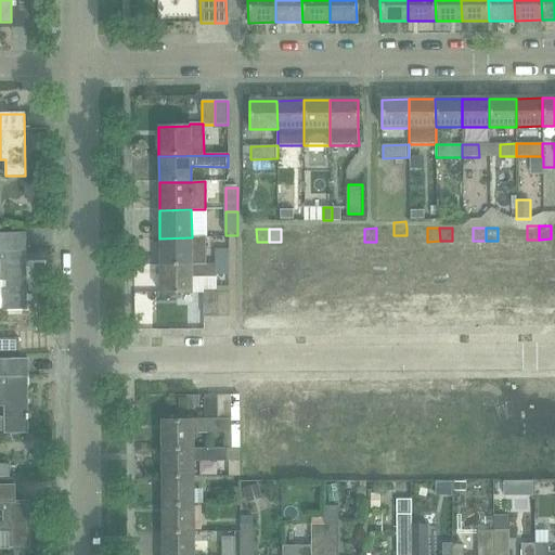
[(315,229),(304,229),(304,242),(317,242),(315,229)]
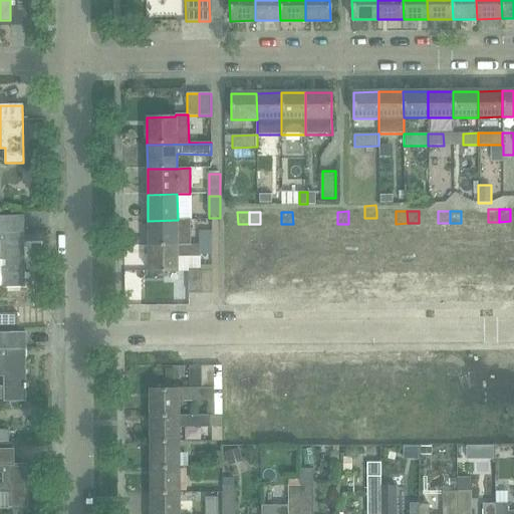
[(304,212),(292,212),(293,224),(304,224),(304,212)]
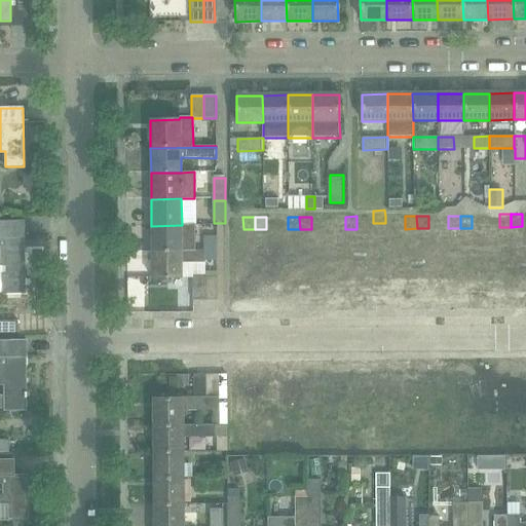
[(345,217),(334,217),(334,229),(345,229),(345,217)]
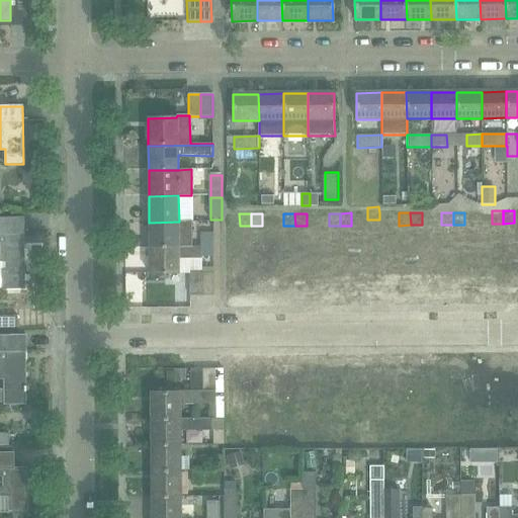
[(3,219),(0,218),(0,270),(2,270),(2,289),(24,289),(23,218),(3,219)]
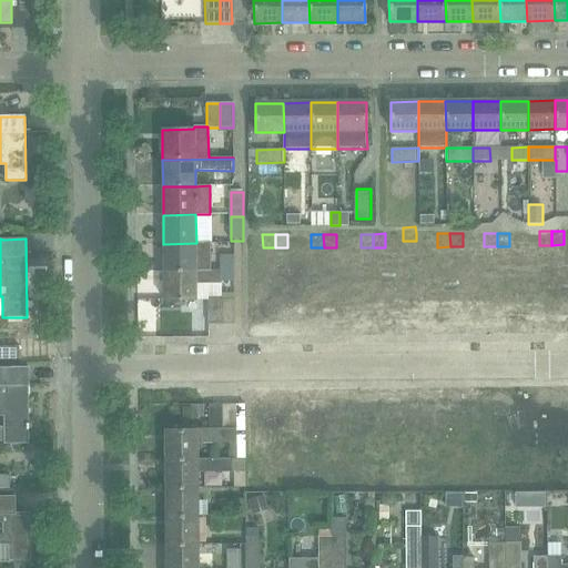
[(211,274),(211,243),(196,243),(163,244),(163,273),(211,274)]
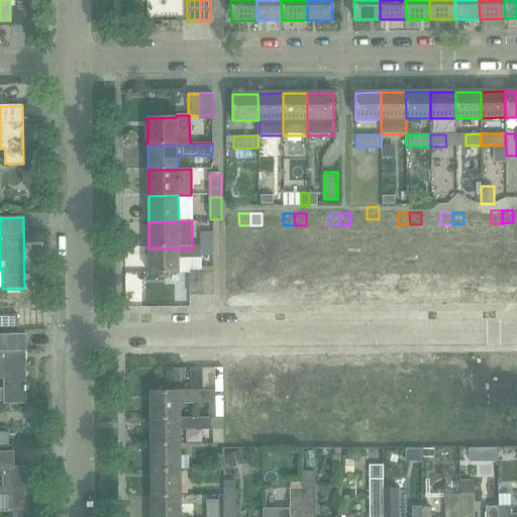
[(213,249),(213,232),(200,232),(201,249),(213,249)]
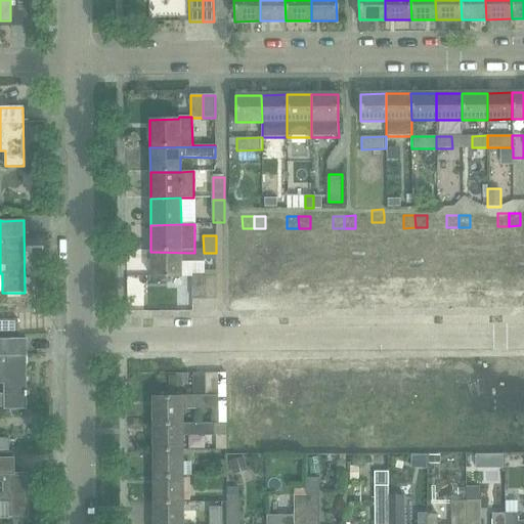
[(393,251),(372,252),(373,288),(393,288),(393,251)]
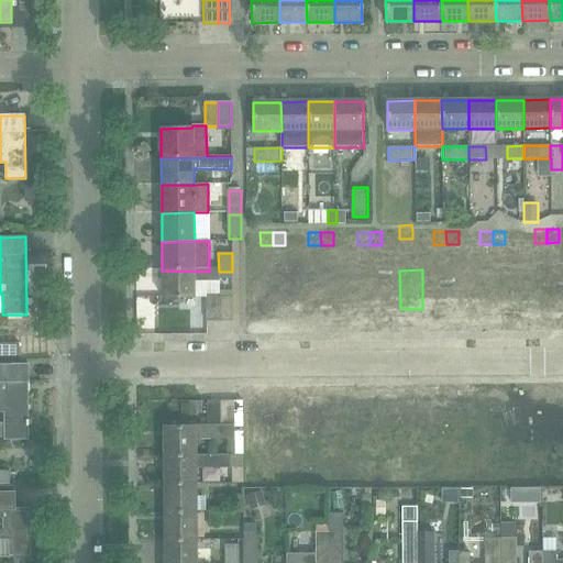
[(446,269),(422,269),(422,309),(446,308),(446,269)]
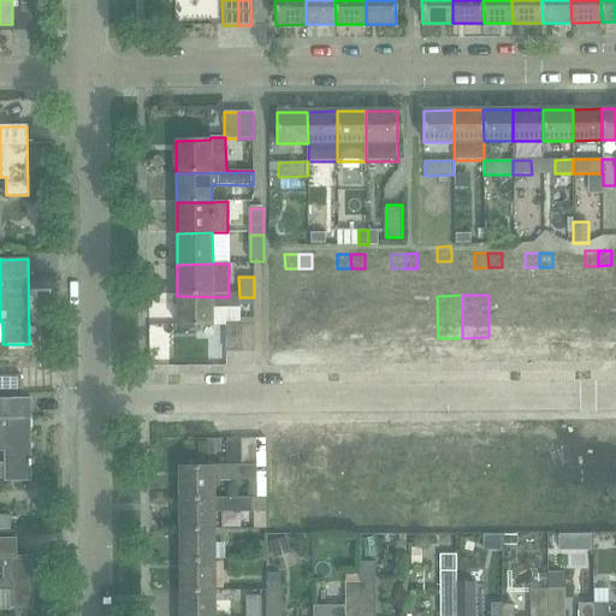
[(511,295),(489,295),(489,337),(511,337),(515,337),(515,295),(511,295)]
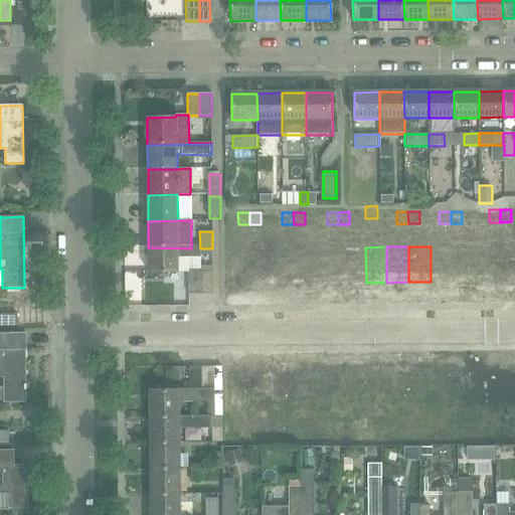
[(436,246),(431,246),(431,282),(436,282),(451,282),(451,246),(436,246)]
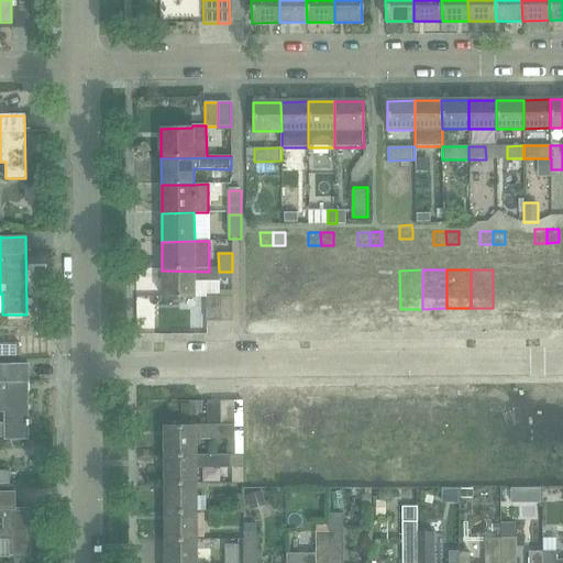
[(516,269),(493,269),(493,308),(516,308),(516,269)]
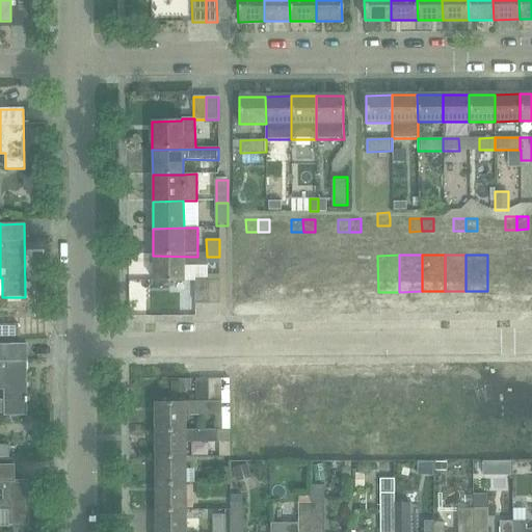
[(219,257),(207,257),(197,257),(153,256),(153,282),(194,281),(194,304),(207,304),(208,281),(207,281),(207,262),(219,262),(219,257)]
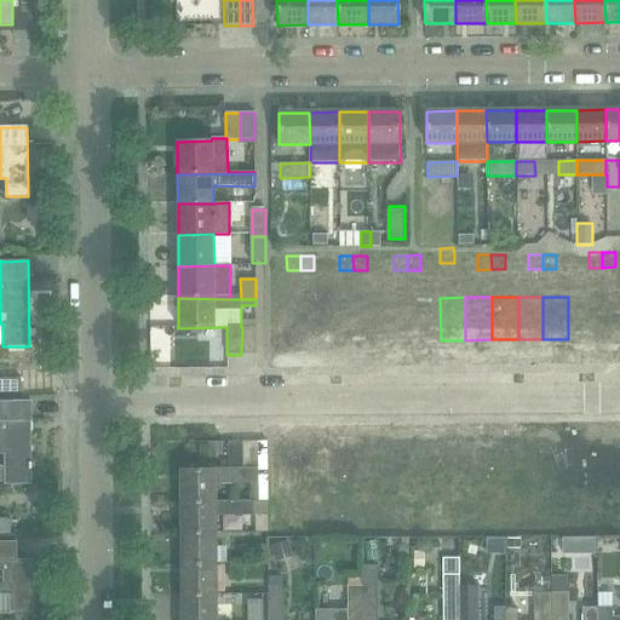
[(440,298),(414,298),(414,340),(441,340),(440,298)]
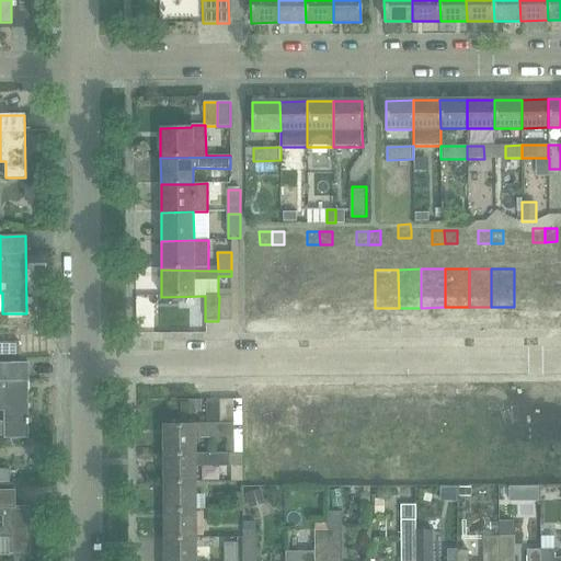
[(545,274),(521,274),(521,312),(546,312),(545,274)]
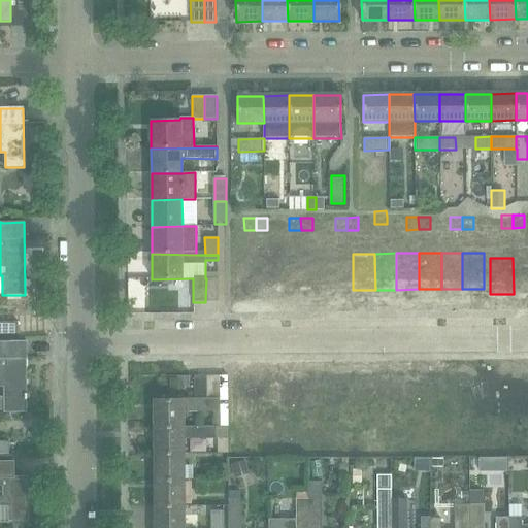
[(527,258),(513,258),(514,294),(527,294),(527,258)]
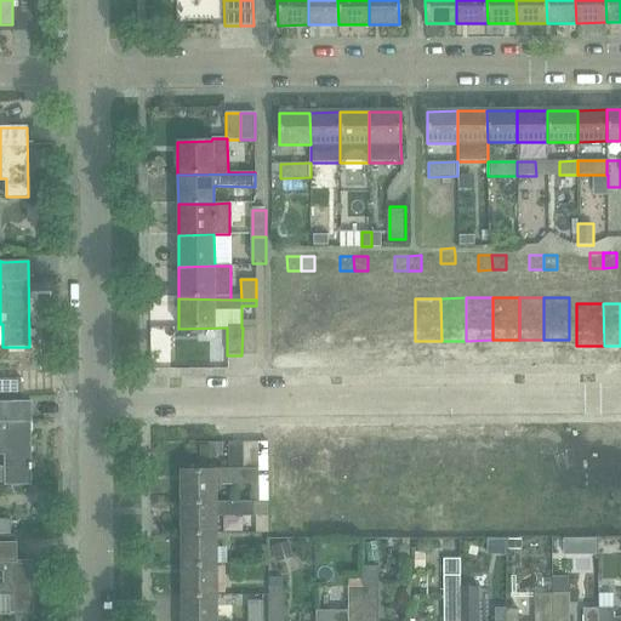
[(381,305),(354,306),(354,348),(381,348),(381,305)]
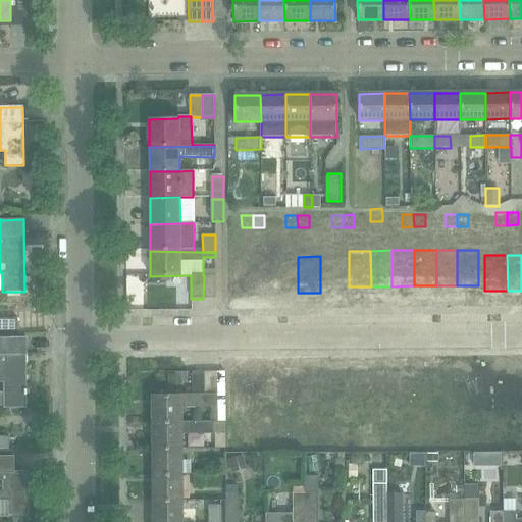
[(343,256),(320,256),(320,293),(344,292),(343,256)]
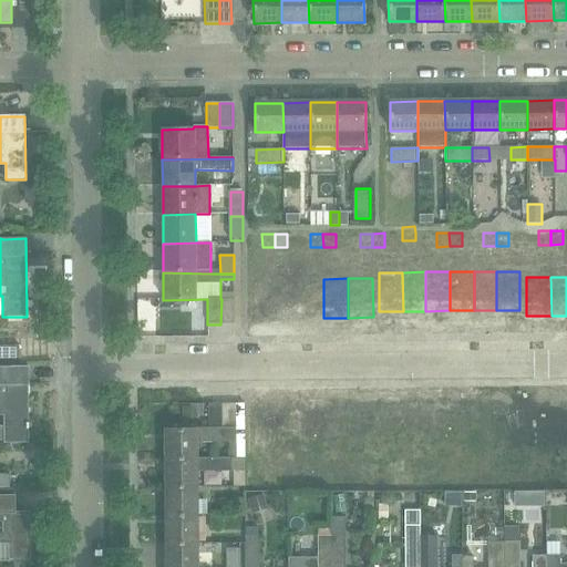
[(275,279),(249,279),(249,318),(275,318),(275,279)]
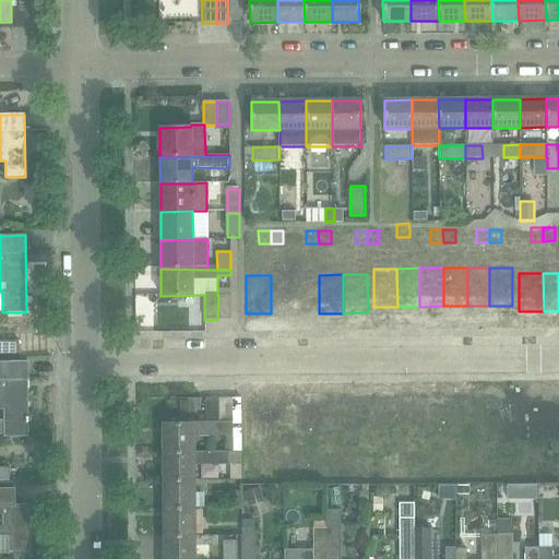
[(295,275),(271,275),(271,313),(295,313),(295,275)]
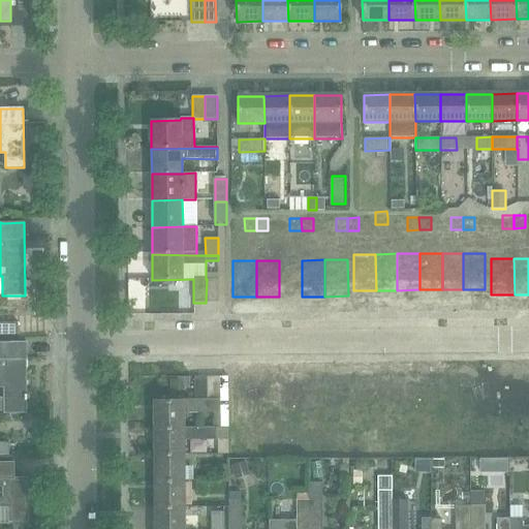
[(302,260),(279,260),(279,297),(302,297),(302,260)]
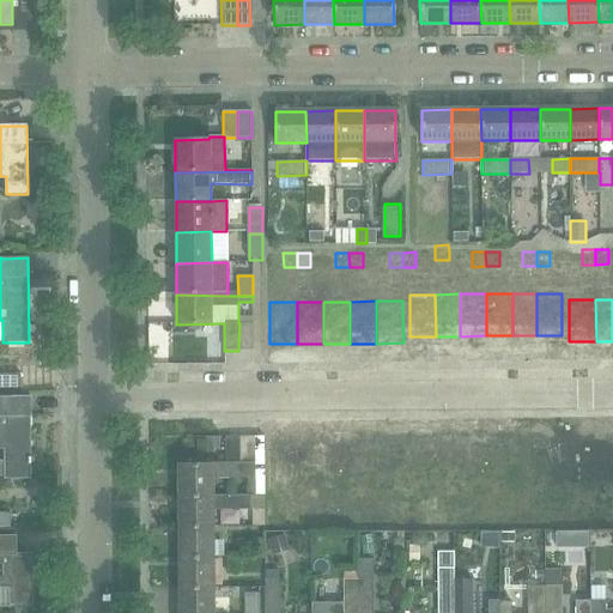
[(253,323),(240,323),(238,351),(253,351),(253,323)]
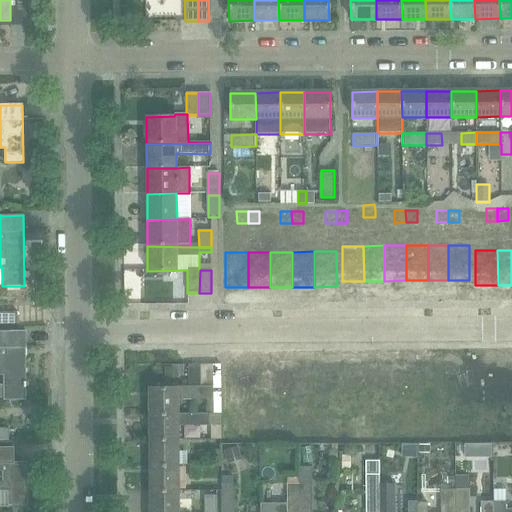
[(0,324),(14,325),(14,314),(0,313),(0,324)]
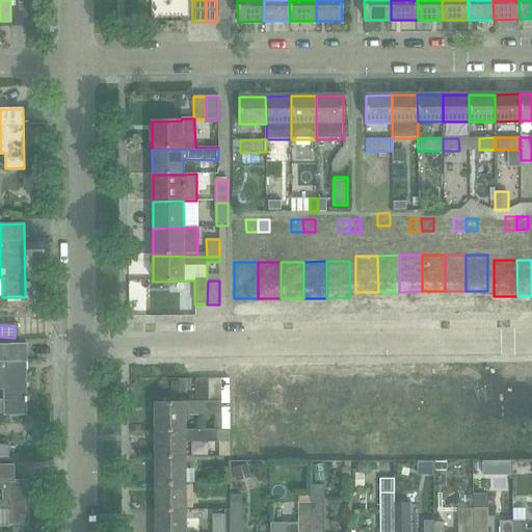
[(0,344),(0,387),(4,388),(5,416),(27,416),(26,345),(0,344)]
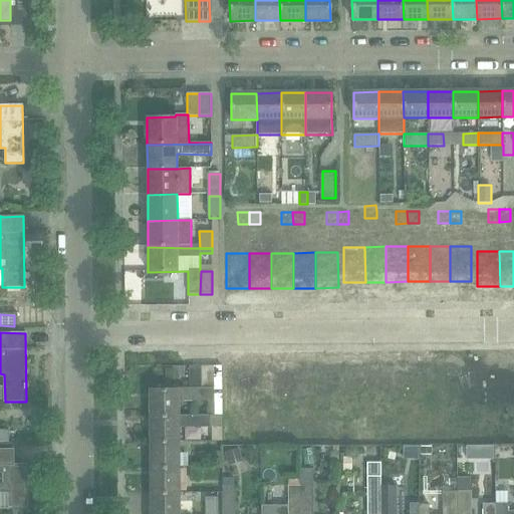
[(223,428),(222,366),(201,366),(201,391),(209,391),(209,402),(209,415),(179,416),(179,418),(150,418),(150,443),(180,443),(179,428),(210,428),(223,428)]
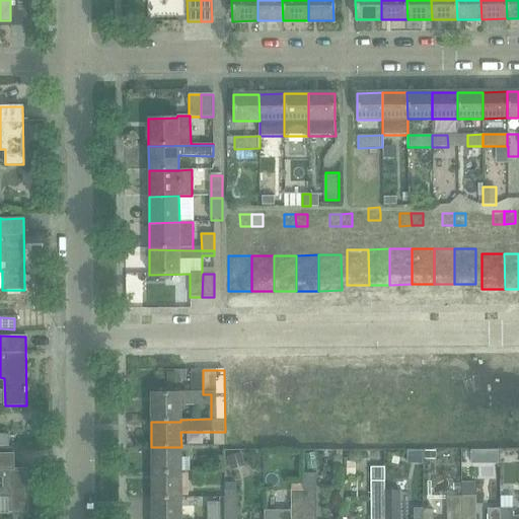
[(203,394),(203,370),(191,370),(192,393),(151,393),(151,422),(180,422),(180,420),(180,405),(211,405),(211,394),(203,394)]
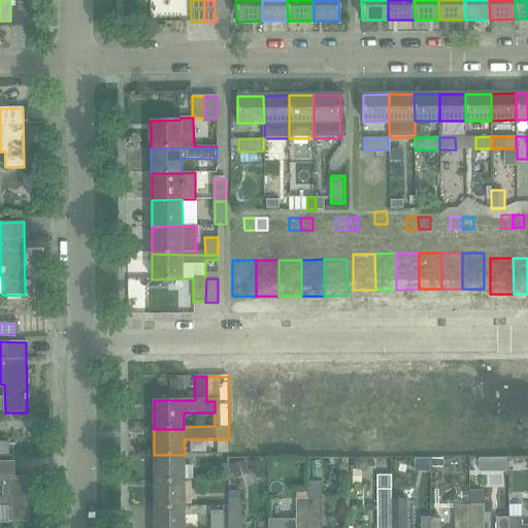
[(426,438),(415,438),(415,451),(426,451),(426,438)]
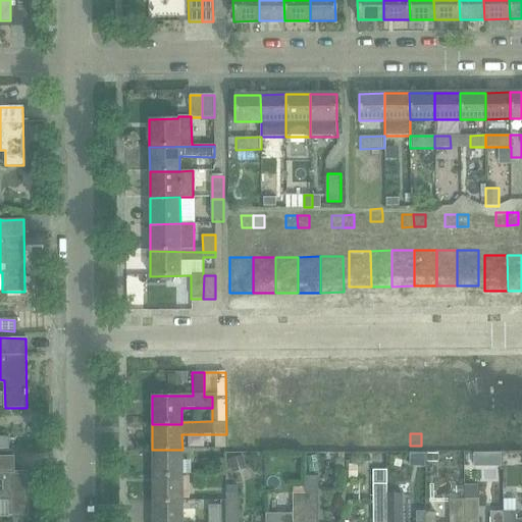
[(432,433),(421,433),(421,446),(432,446),(432,433)]
